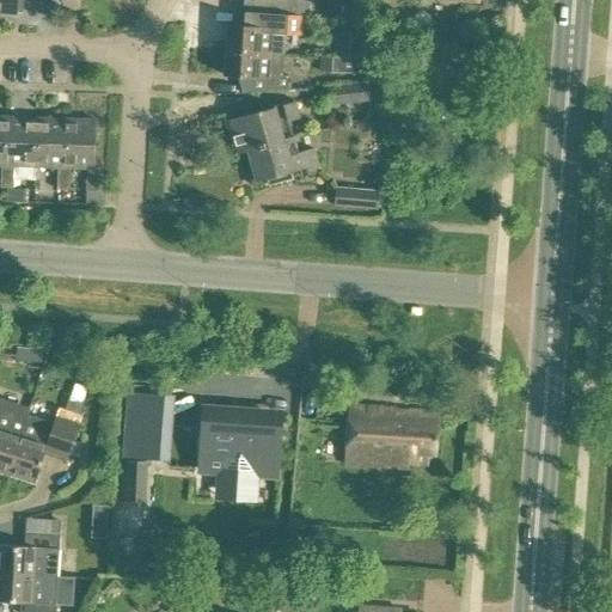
[(0,0),(0,12),(16,14),(17,0),(0,0)]
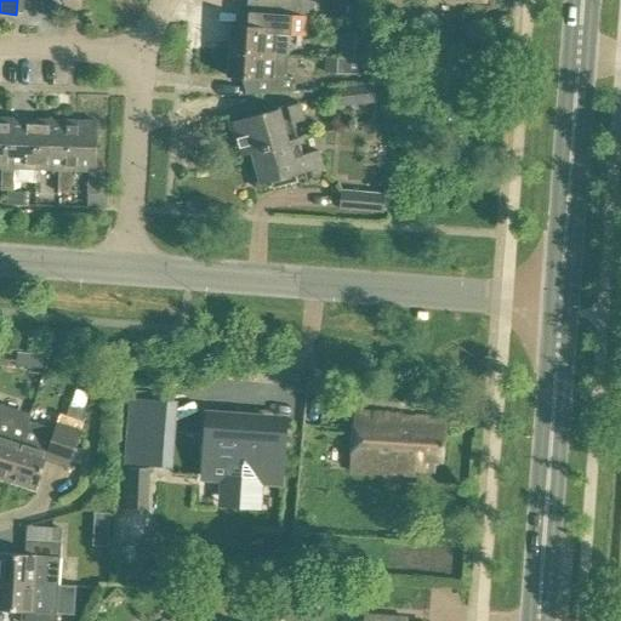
[(269,0),(269,13),(306,17),(307,0),(269,0)]
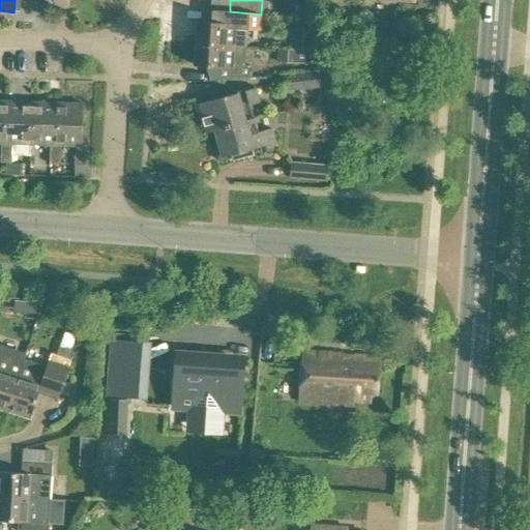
[(197,22),(196,43),(235,47),(244,48),(246,28),(260,30),(261,15),(230,11),(219,10),(218,23),(197,22)]
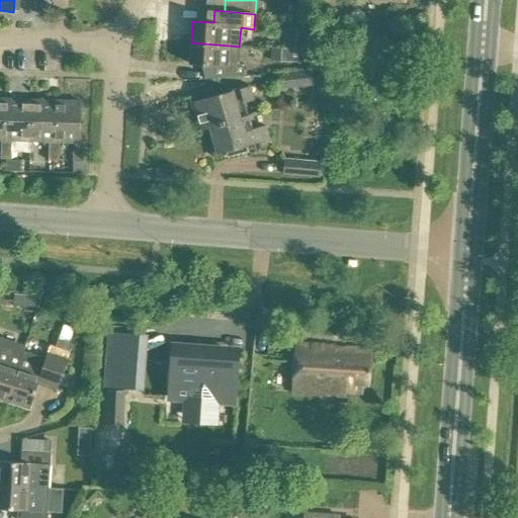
[(284,27),(283,49),(307,50),(308,28),(284,27)]
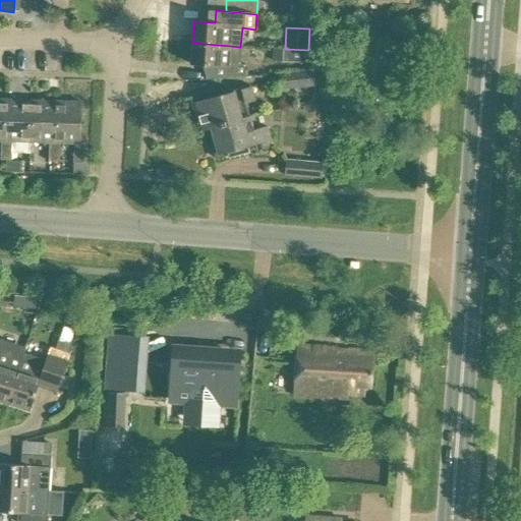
[(231,46),(192,43),(190,64),(212,66),(211,79),(244,80),(245,65),(239,64),(240,47),(231,46)]
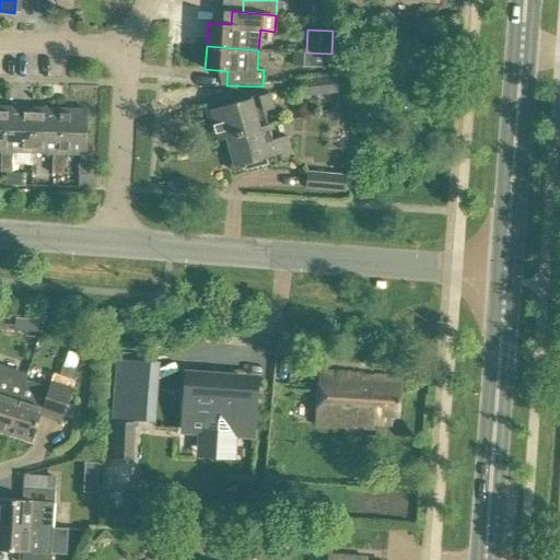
[(303,51),(303,66),(335,67),(336,54),(331,54),(306,53),(303,51)]
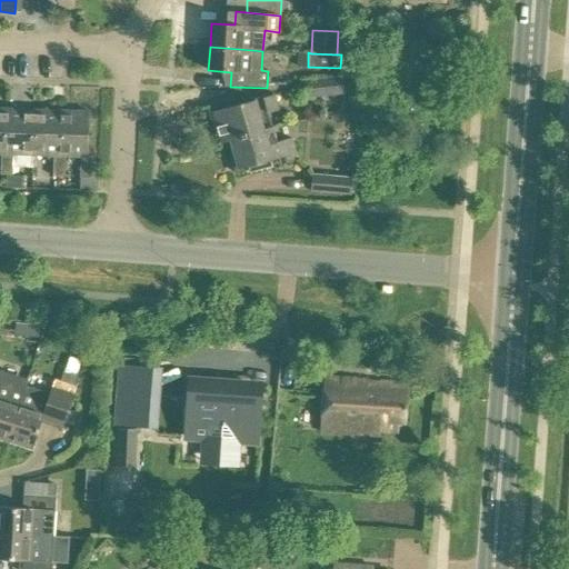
[(306,98),(345,95),(340,78),(300,81),(306,98)]
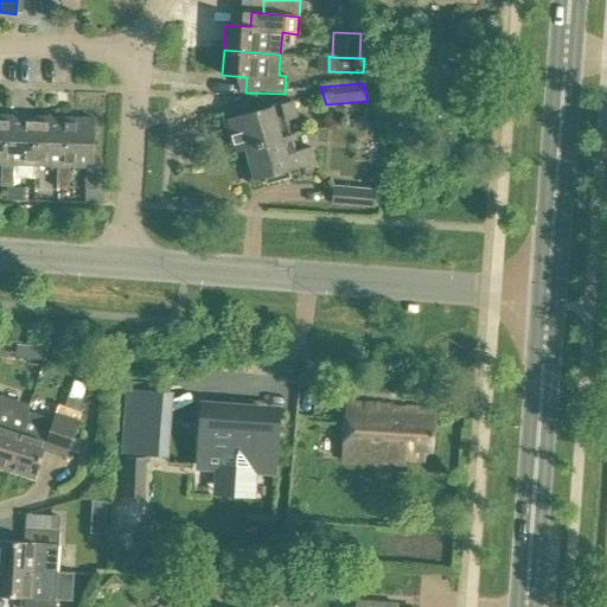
[(236,152),(246,149),(246,148),(299,134),(299,133),(281,138),(278,123),(296,117),(293,101),(262,110),(261,107),(248,110),(246,114),(232,117),(231,114),(223,117),(227,131),(230,129),(236,152)]
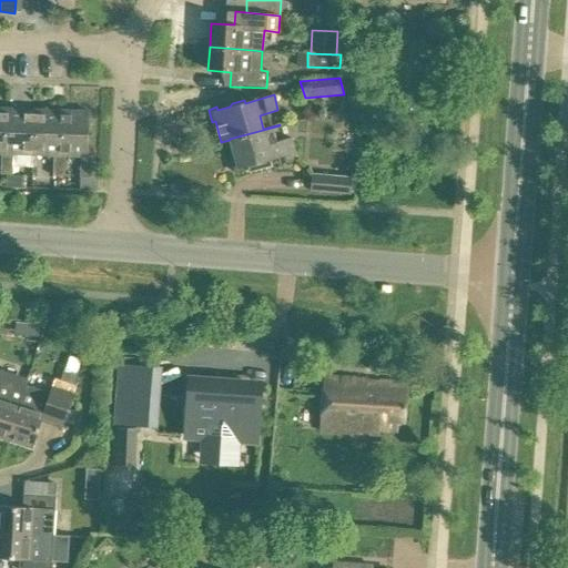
[(26,175),(11,175),(12,154),(33,155),(34,110),(8,109),(7,154),(1,154),(0,173),(0,174),(6,175),(6,188),(26,188),(26,175)]
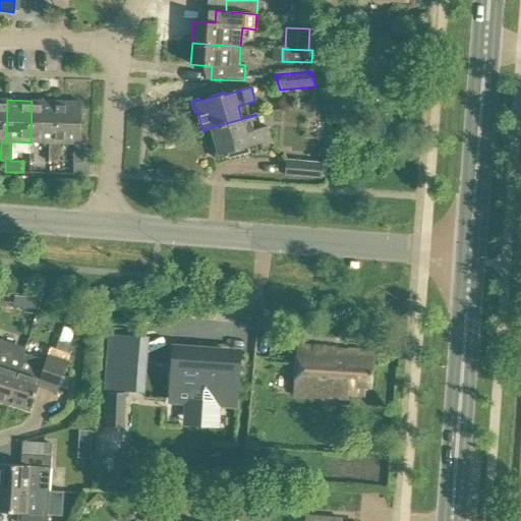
[(55,143),(56,102),(32,101),(31,142),(49,143),(48,162),(59,162),(60,143),(55,143)]
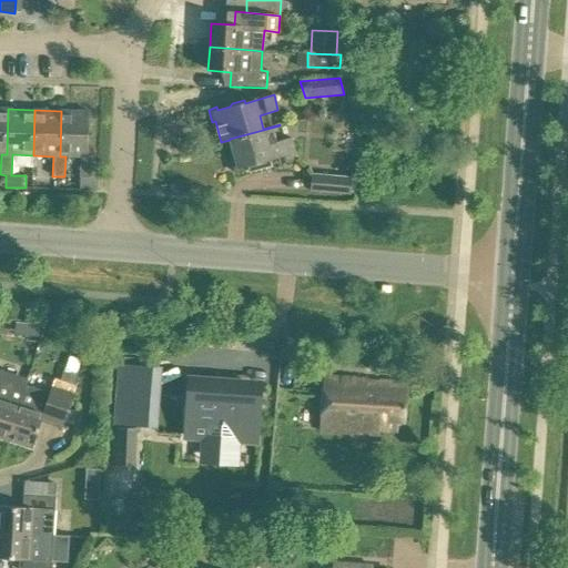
[(60,156),(66,156),(80,156),(80,178),(91,178),(92,156),(87,155),(89,112),(61,111),(60,156)]
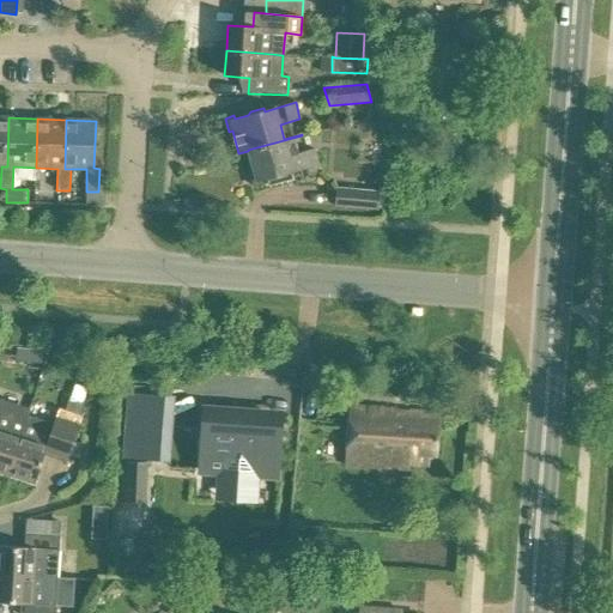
[(248,150),(248,151),(254,173),(250,174),(254,187),(263,184),(262,181),(275,177),(279,180),(292,176),(291,174),(302,170),(303,177),(320,173),(314,150),(298,153),(293,139),(302,137),(302,135),(248,150)]
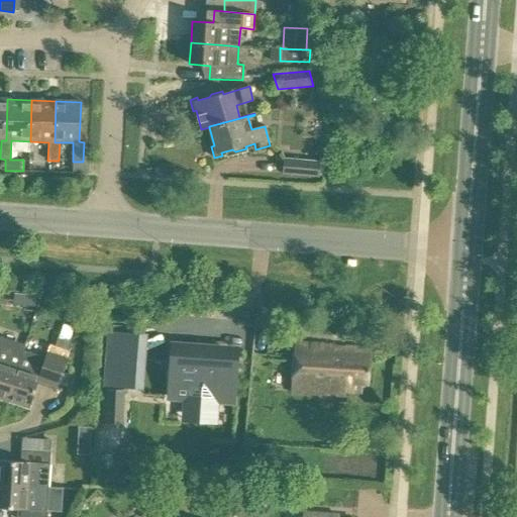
[(318,178),(320,162),(284,159),(282,175),(318,178)]
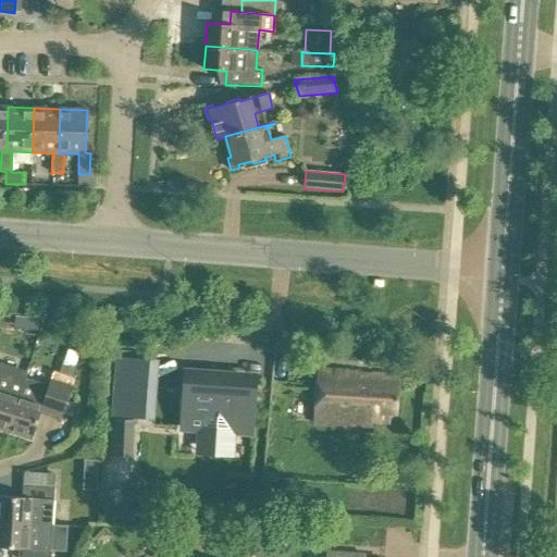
[(0,429),(8,432),(25,378),(27,371),(0,362),(0,429)]
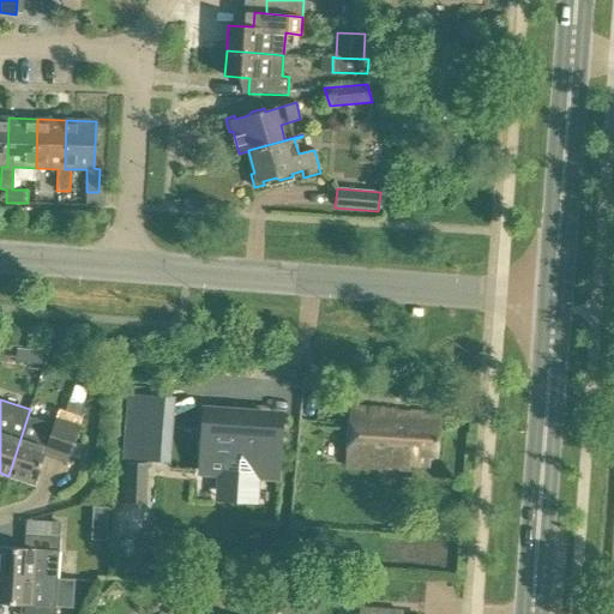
[(438,457),(440,422),(427,421),(427,414),(351,408),(347,465),(409,470),(409,464),(429,465),(431,456),(438,457)]
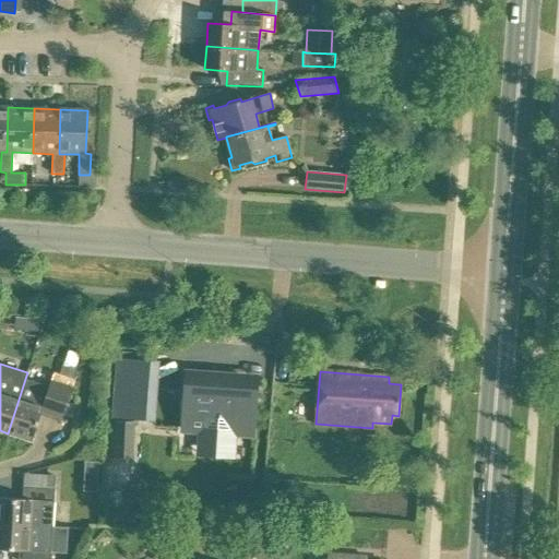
[(73,380),(54,373),(49,387),(25,379),(8,433),(32,441),(42,412),(61,417),(73,380)]
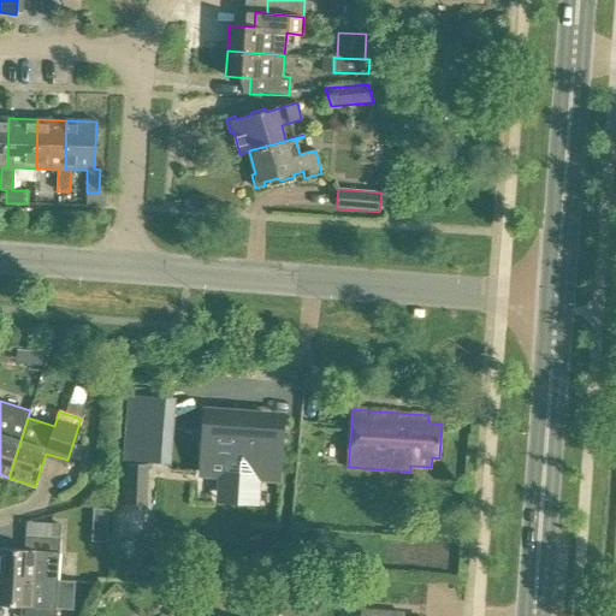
[(274,474),(278,420),(264,420),(262,424),(253,424),(253,419),(235,418),(235,422),(224,421),(224,416),(209,415),(206,463),(226,466),(225,489),(252,491),(253,472),(274,474)]
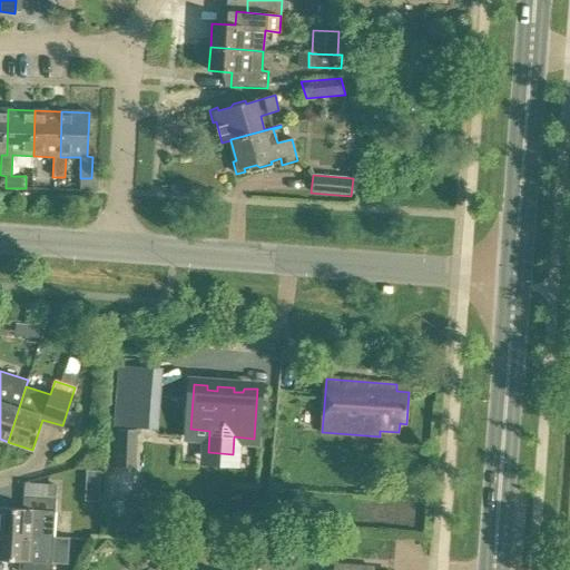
[(161,402),(117,399),(115,426),(160,430),(161,402)]
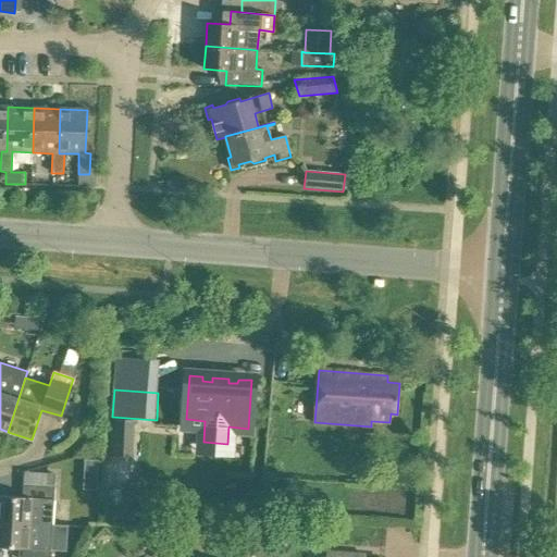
[(113,420),(111,457),(132,458),(134,421),(113,420)]
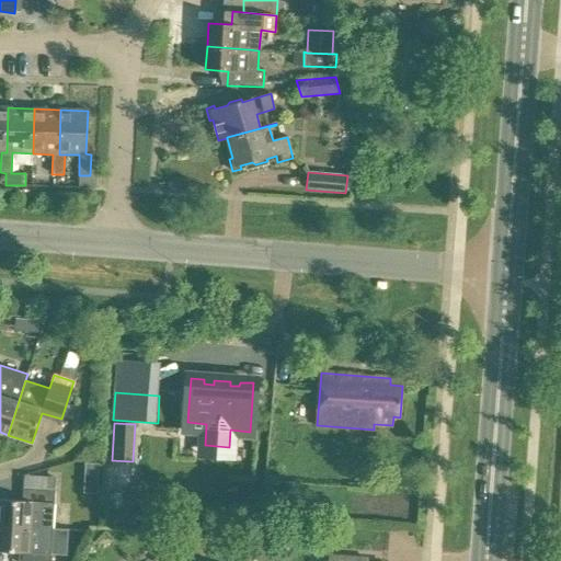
[(377,454),(378,441),(365,439),(364,453),(377,454)]
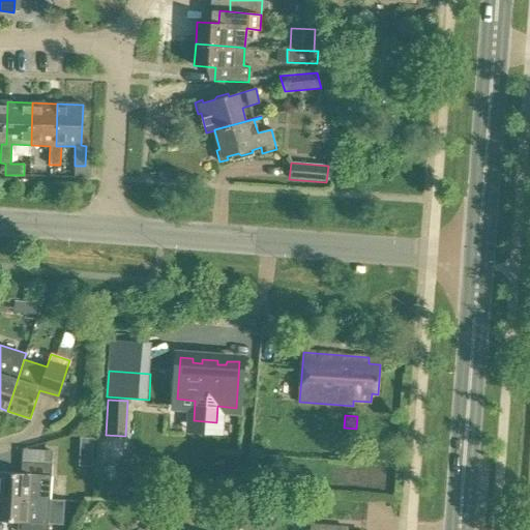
[(0,471),(0,496),(50,500),(50,499),(66,500),(68,477),(52,476),(52,463),(26,462),(25,474),(0,471)]
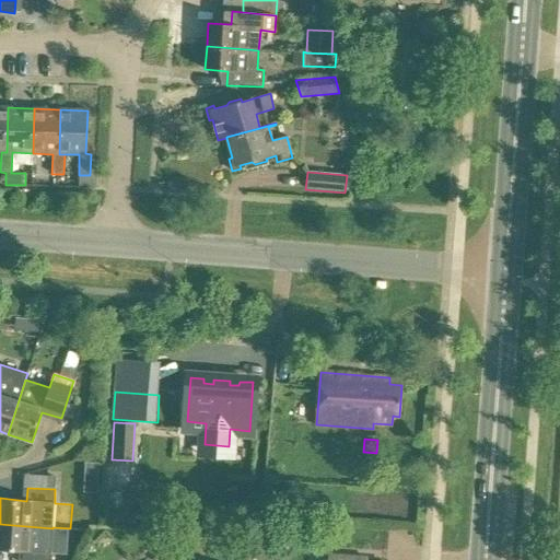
[(53,528),(0,524),(0,549),(23,551),(22,559),(54,559),(55,553),(50,553),(53,528)]
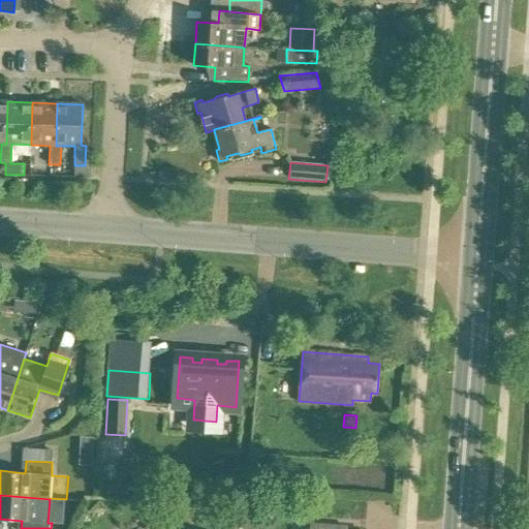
[(271,495),(270,514),(304,517),(306,498),(271,495)]
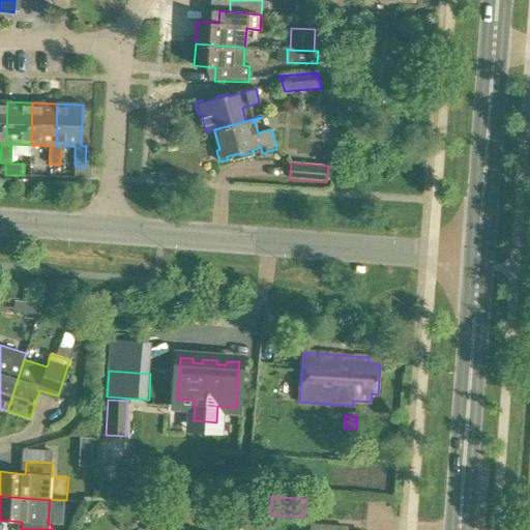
[(258,529),(259,519),(244,517),(242,529),(258,529)]
